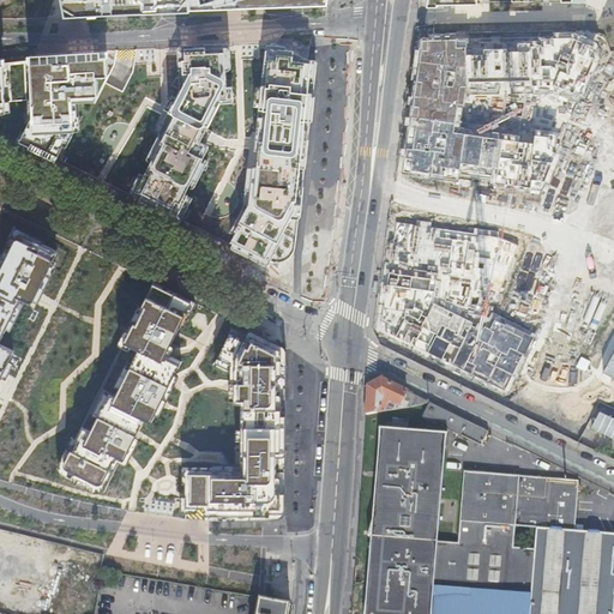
[(62,0),(66,17),(326,7),(326,0),(62,0)]
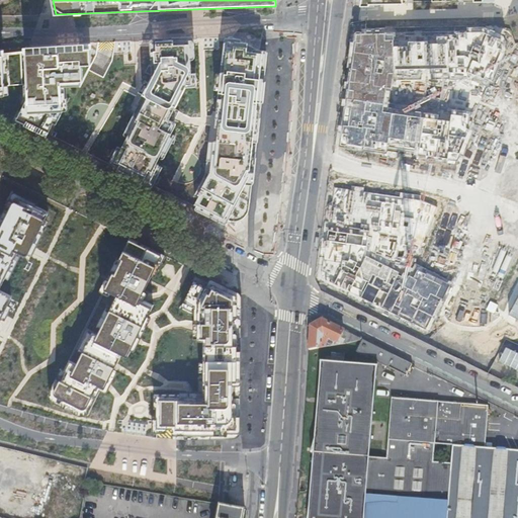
[(405,33),(356,34),(341,143),(375,148),(376,141),(404,145),(404,147),(420,149),(420,148),(427,149),(426,156),(448,159),(449,152),(459,153),(468,130),(460,124),(461,115),(449,114),(449,121),(382,111),(389,74),(468,72),(484,79),(488,68),(493,71),(502,50),(498,48),(501,39),(482,31),(467,32),(467,38),(456,38),(456,34),(440,35),(440,40),(422,41),(422,35),(405,36),(405,33)]
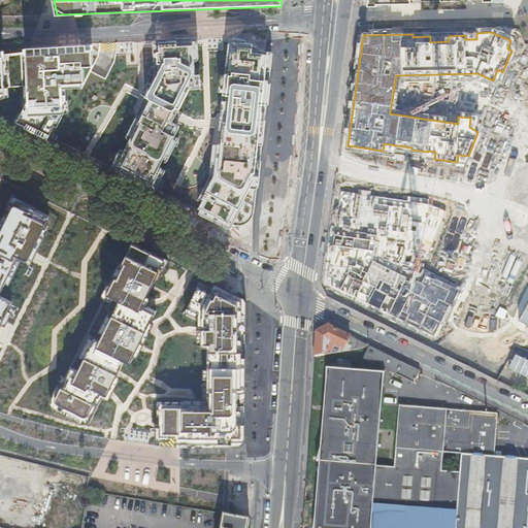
[(237,38),(233,38),(230,73),(226,73),(224,94),(228,94),(223,143),(219,143),(215,174),(203,197),(204,198),(199,208),(235,226),(239,226),(243,225),(250,222),(253,219),(254,215),(273,60),(272,58),(271,56),(270,54),(237,38)]
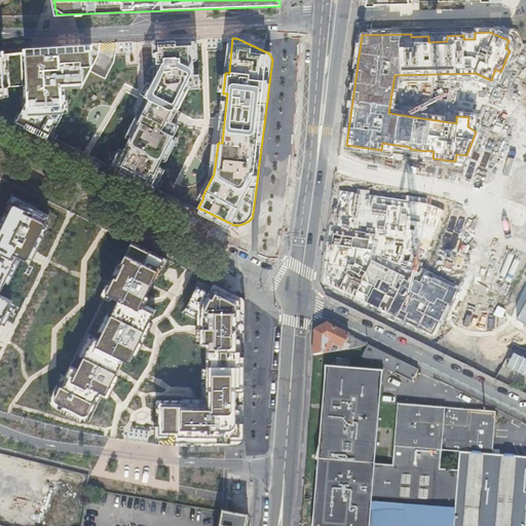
[(195,42),(193,41),(178,41),(177,40),(155,41),(157,72),(138,112),(142,114),(116,163),(122,166),(120,172),(139,181),(140,178),(152,184),(161,166),(159,165),(175,136),(172,134),(177,121),(173,119),(188,89),(200,89),(199,74),(194,75),(193,63),(196,61),(197,60),(198,58),(197,43),(195,42)]
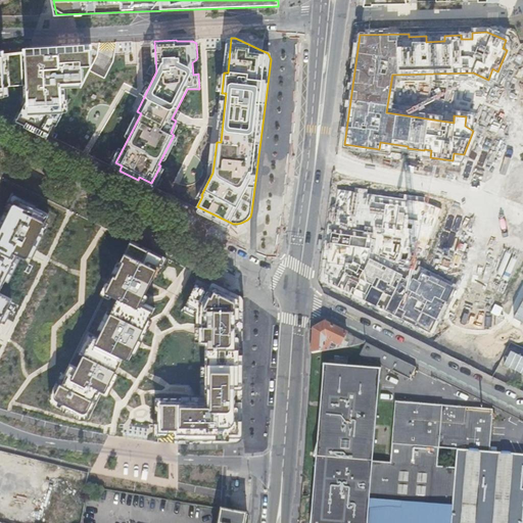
[(83,65),(92,65),(92,46),(81,47),(81,48),(15,53),(0,54),(0,91),(4,91),(4,87),(28,84),(28,98),(17,120),(26,125),(28,122),(49,133),(54,124),(57,125),(63,111),(62,83),(84,82),(83,65)]
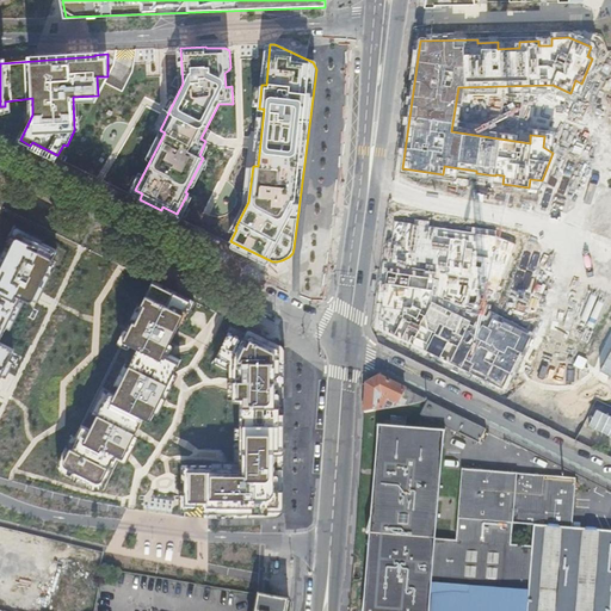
[(575,137),(585,115),(610,125),(610,81),(593,74),(568,135),(575,137)]
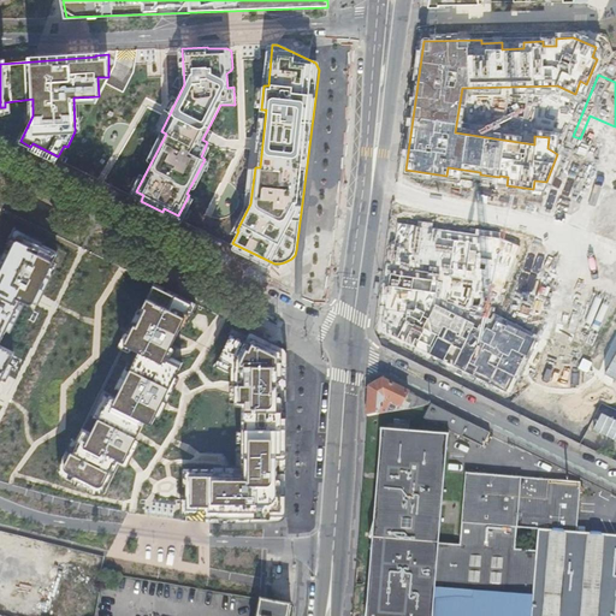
[(511,256),(516,246),(499,238),(480,236),(479,244),(443,238),(444,230),(397,224),(381,331),(507,392),(525,355),(517,351),(525,339),(504,330),(505,326),(496,321),(491,331),(486,327),(484,332),(473,326),(474,324),(434,304),(439,273),(434,273),(436,266),(474,272),(474,274),(474,276),(474,277),(475,278),(477,279),(478,279),(484,280),(485,276),(490,276),(490,279),(493,280),(490,290),(501,295),(515,258),(511,256)]
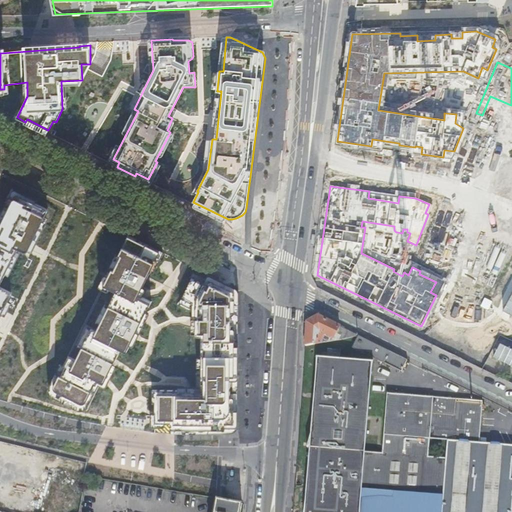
[(15,196),(0,226),(0,318),(4,311),(11,295),(12,294),(11,294),(11,293),(10,292),(0,287),(0,285),(16,253),(18,249),(25,253),(26,253),(27,253),(28,252),(28,251),(31,247),(48,212),(48,211),(47,210),(18,195),(17,195),(16,195),(15,196)]
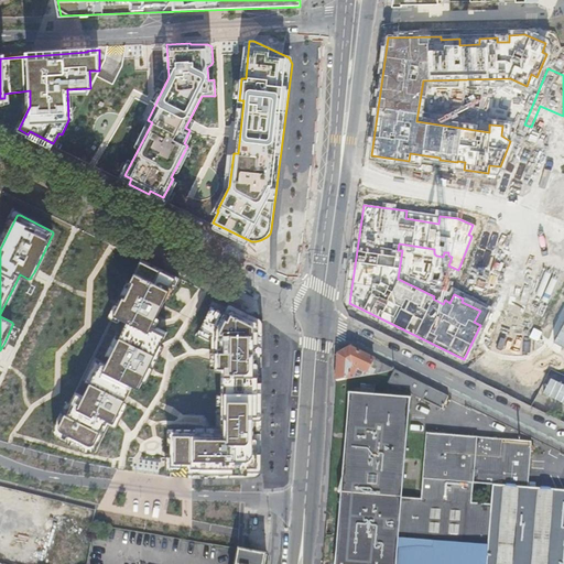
[(176,278),(141,261),(57,429),(57,432),(60,435),(96,453),(111,421),(115,423),(117,419),(118,415),(125,403),(127,399),(128,396),(133,386),(139,389),(147,373),(151,364),(166,333),(158,328),(163,320),(158,316),(161,308),(163,305),(176,278)]
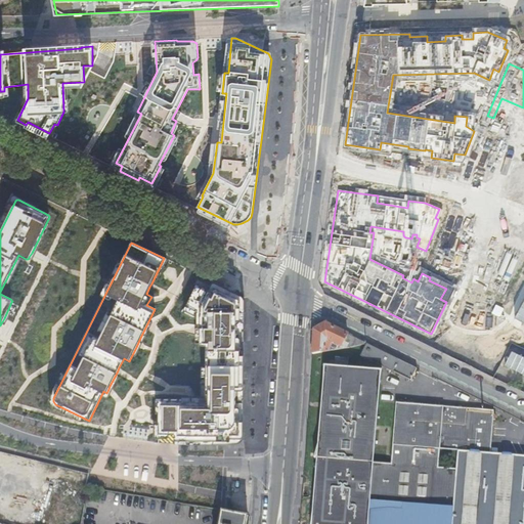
[(57,262),(68,267),(74,253),(64,248),(57,262)]
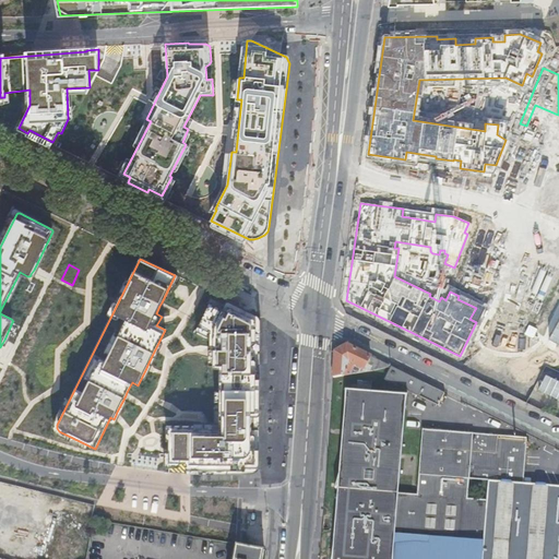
[(169,427),(168,463),(178,463),(186,463),(186,470),(204,474),(247,473),(253,472),(256,472),(258,468),(260,322),(257,317),(226,301),(222,311),(209,305),(195,331),(210,339),(210,345),(210,349),(213,349),(213,360),(213,368),(219,368),(219,421),(219,427),(169,427)]
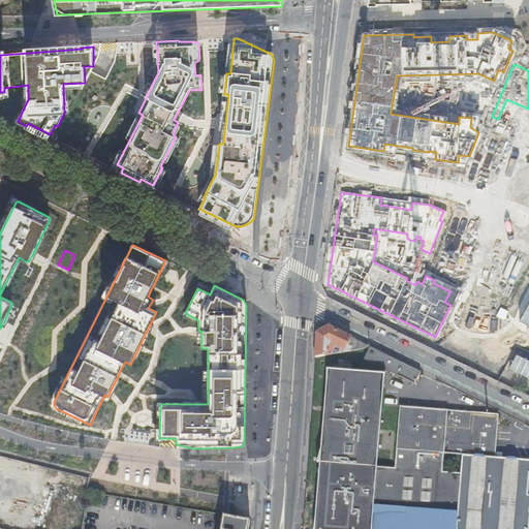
[(316,333),(315,356),(338,352),(335,350),(337,346),(345,349),(351,337),(330,327),(322,330),(316,333)]
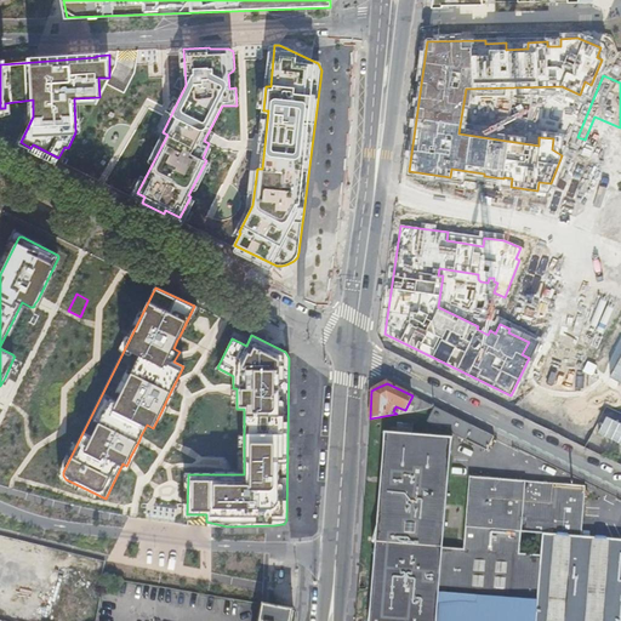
[(393,411),(397,414),(434,406),(412,396),(405,410),(396,406),(393,411)]
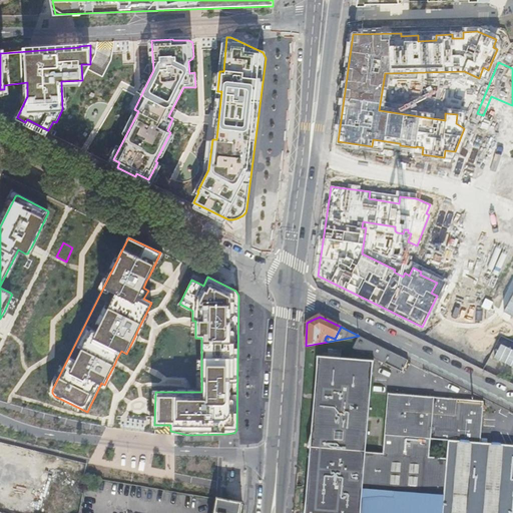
[(403,373),(409,361),(360,337),(354,349),(403,373)]
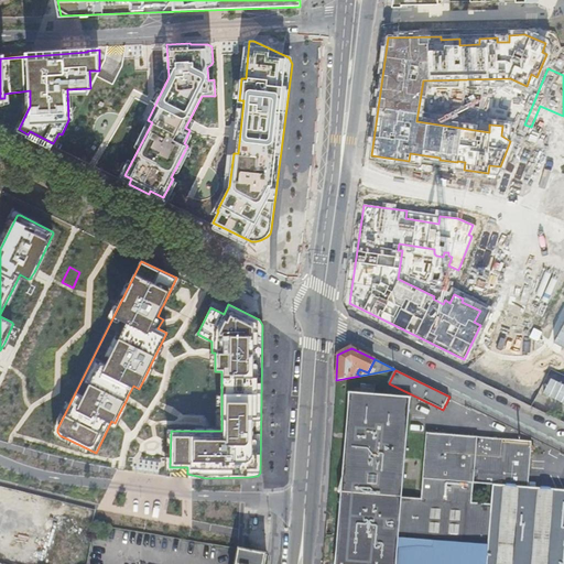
[(422,500),(403,499),(411,399),(351,393),(336,563),(563,563),(563,492),(527,489),(530,442),(429,433),(422,500)]
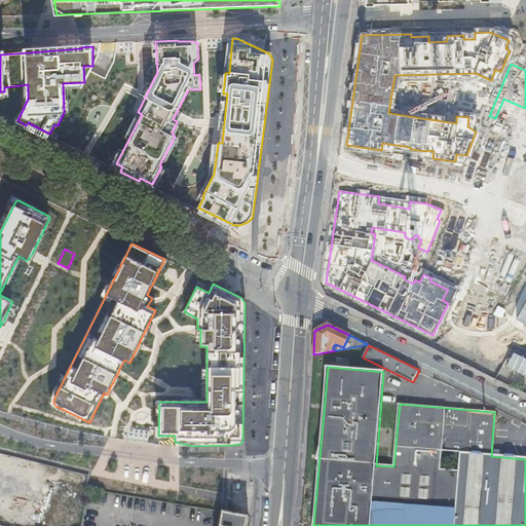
[(201,504),(202,493),(150,486),(148,497),(201,504)]
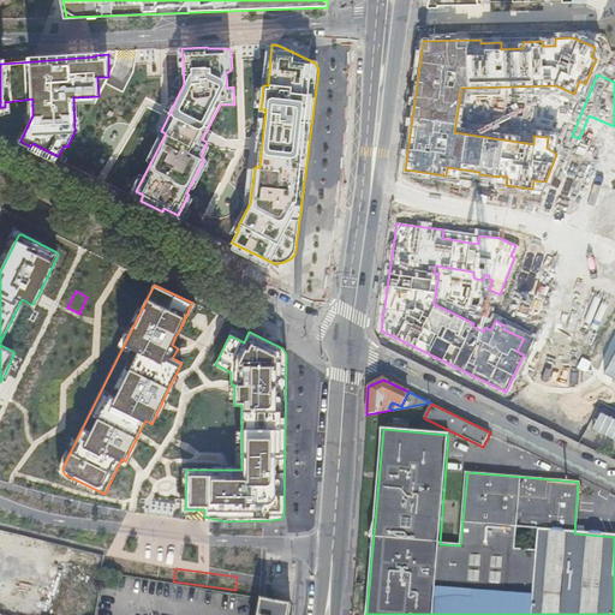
[(288,614),(291,608),(291,607),(261,602),(261,603),(257,614),(288,614)]
